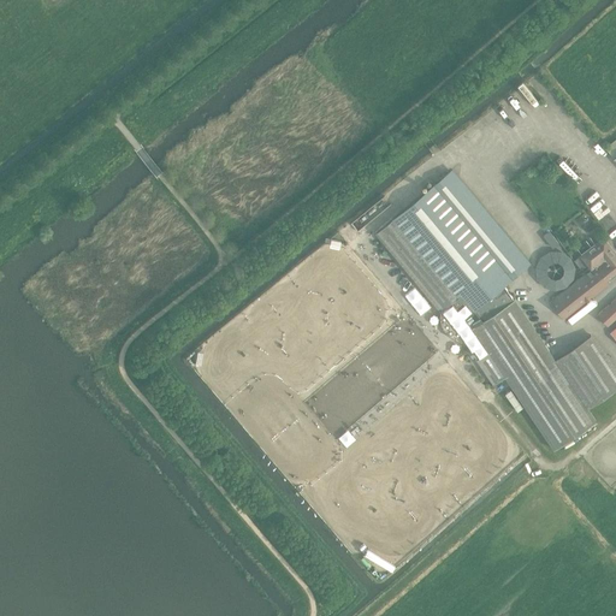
[(555,360),(514,300),(504,285),(511,279),(527,266),(450,172),(375,234),(460,336),(493,385),(505,377),(554,450),(596,421),(587,408),(615,389),(615,372),(591,336),(555,360)]
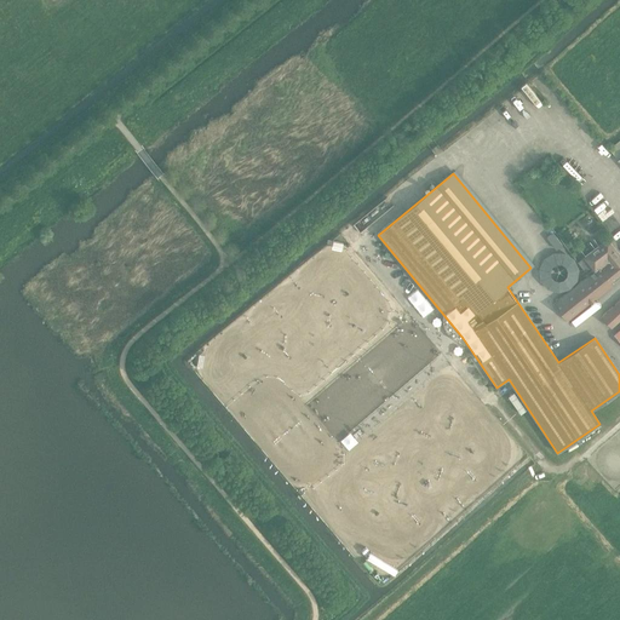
[(619,274),(619,254),(608,240),(600,246),(595,240),(580,250),(585,257),(578,263),(589,276),(591,275),(604,293),(614,285),(613,282),(619,277),(619,274)]
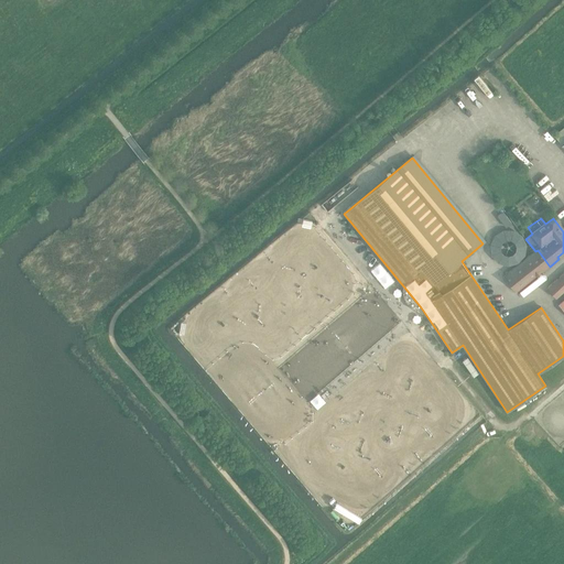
[(517,293),(550,267),(538,250),(535,251),(503,277),(517,293)]
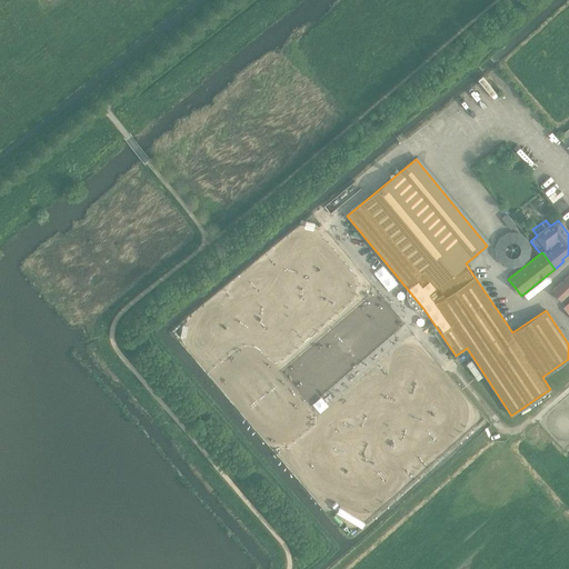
[(561,301),(568,293),(568,276),(552,291),(561,301)]
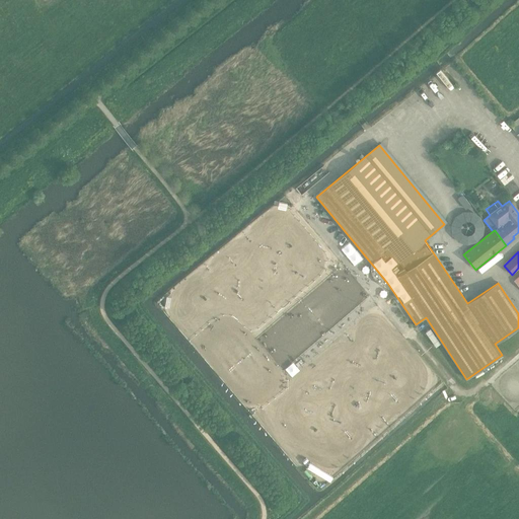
[(432,327),(428,330),(435,343),(440,340),(432,327)]
